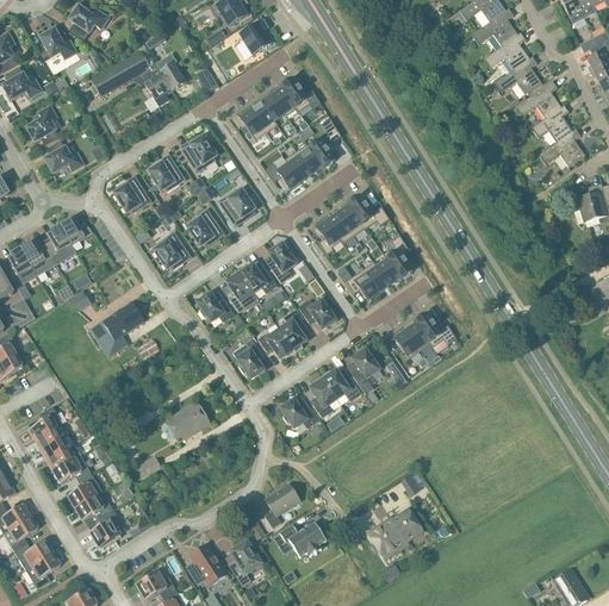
[(223,0),(216,5),(229,26),(238,20),(240,22),(240,23),(252,16),(244,4),(243,5),(241,0),(223,0)]
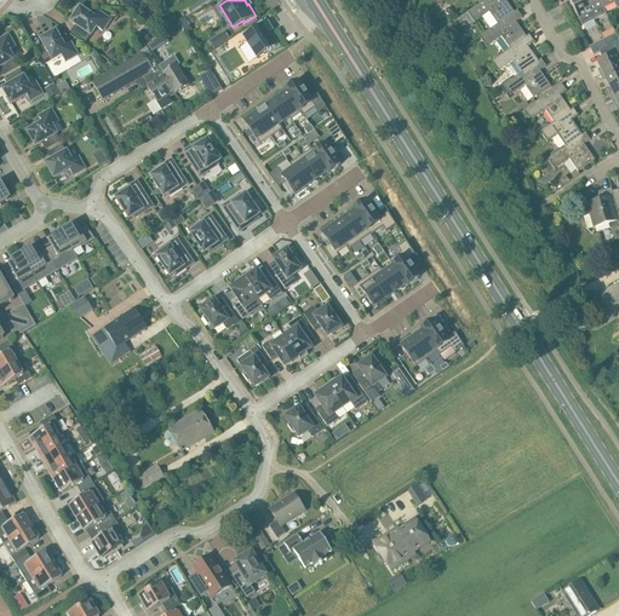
[(482,15),(491,27),(515,10),(506,0),(481,0),(468,10),(475,21),(482,15)]
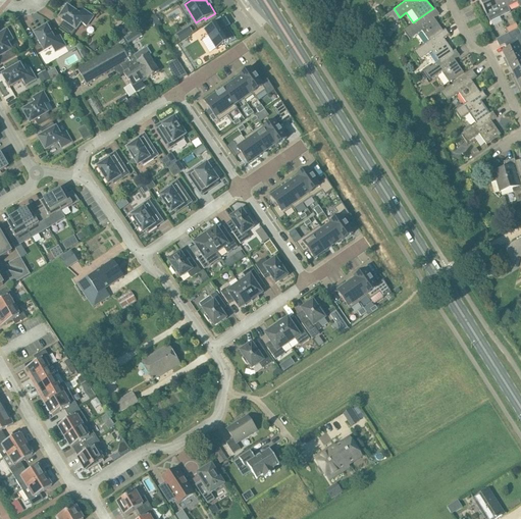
[(500,15),(491,0),(480,0),(488,16),(490,19),(500,15)]
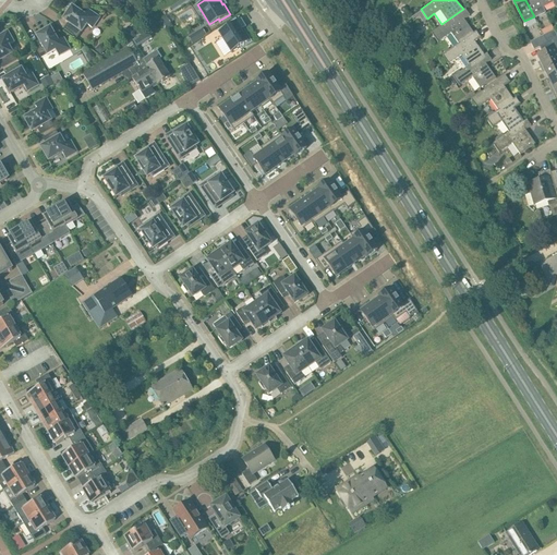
[(525,0),(534,16),(535,15),(545,11),(542,4),(540,0),(525,0)]
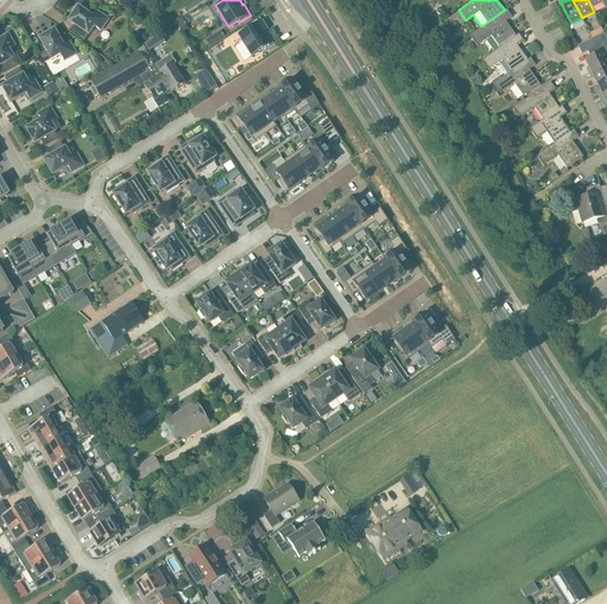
[(100,29),(107,17),(96,8),(92,14),(78,5),(69,19),(74,23),(69,29),(83,38),(88,32),(94,24),(100,29)]
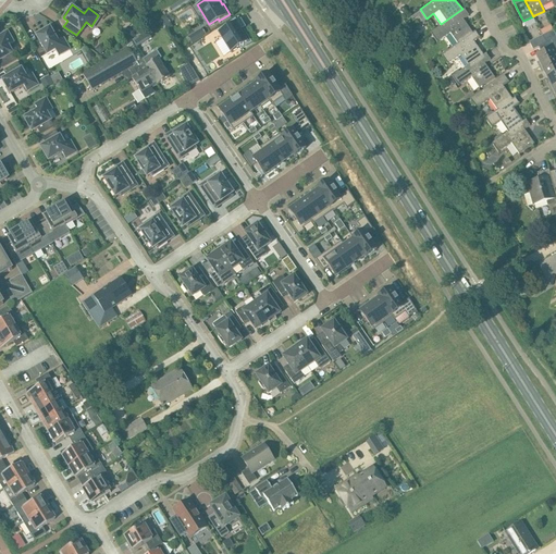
[(465,7),(462,9),(441,24),(431,31),(437,40),(451,31),(458,41),(473,31),(464,16),(469,13),(465,7)]
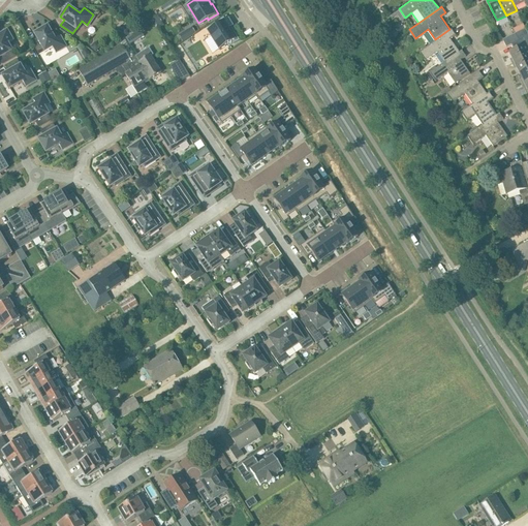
[(140,18),(133,23),(135,26),(143,23),(150,18),(147,13),(140,18)]
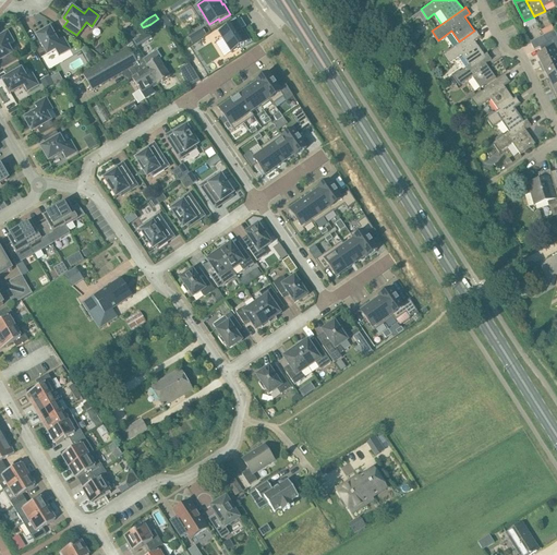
[(245,25),(241,16),(240,17),(219,31),(231,50),(240,45),(241,46),(241,47),(252,40),(245,29),(244,31),(242,27),(245,25)]
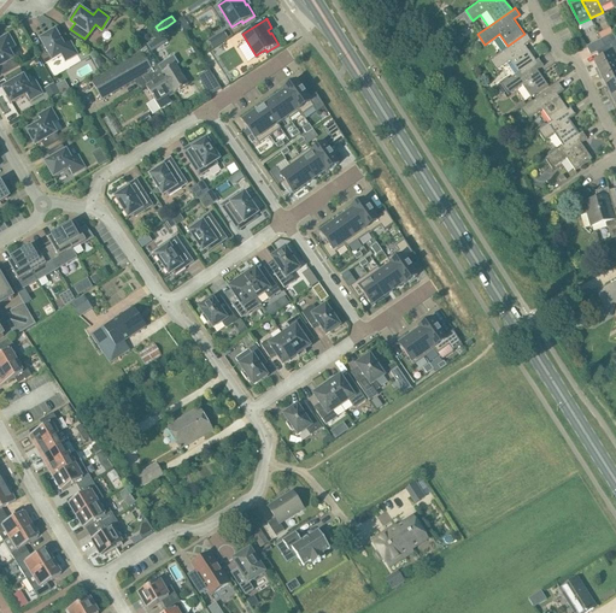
[(76,52),(70,40),(63,43),(54,28),(40,36),(44,42),(36,46),(45,62),(52,57),(52,58),(60,53),(64,59),(76,52)]
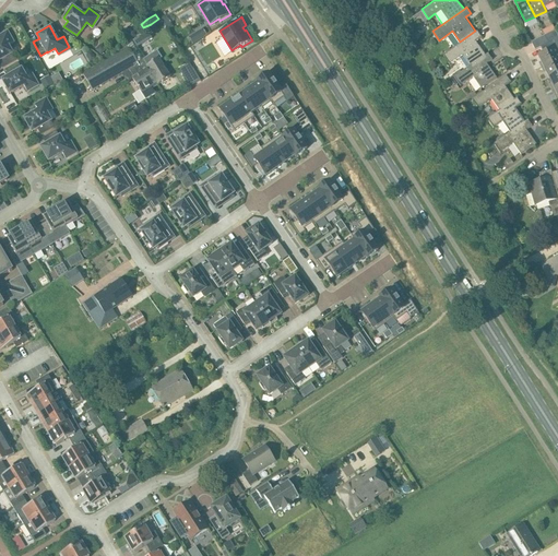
[(547,40),(557,35),(557,34),(555,27),(544,33),(547,40)]
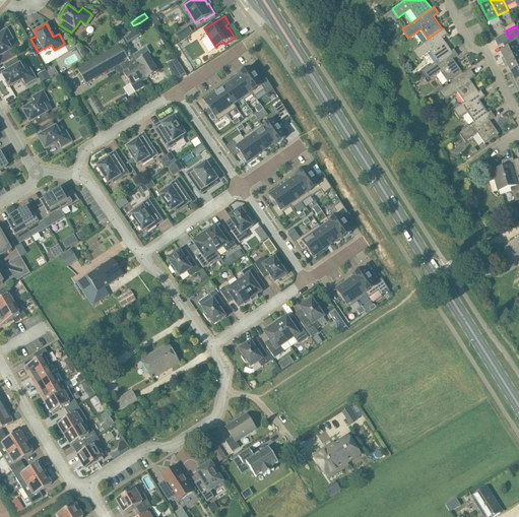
[(127,42),(140,33),(137,26),(123,36),(127,42)]
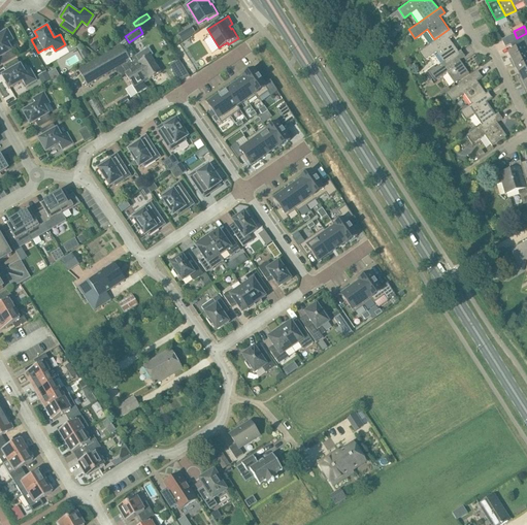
[(451,27),(449,29),(434,39),(419,50),(424,59),(437,50),(443,60),(458,50),(449,37),(455,33),(451,27)]
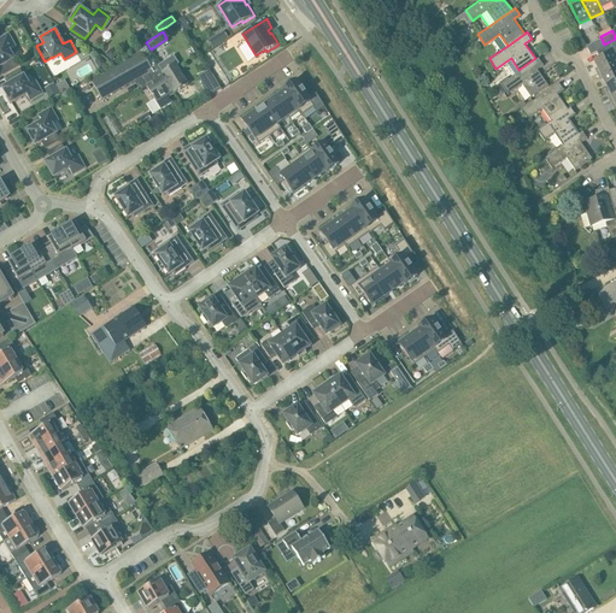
[(13,57),(9,48),(15,45),(7,33),(0,36),(0,70),(1,72),(17,64),(12,57),(13,57)]
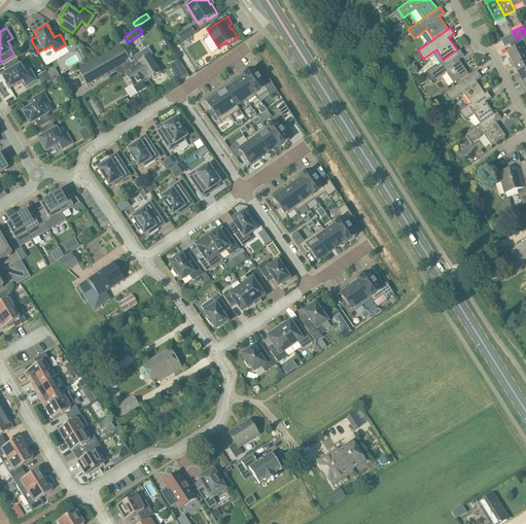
[(185,36),(181,29),(177,32),(181,38),(185,36)]
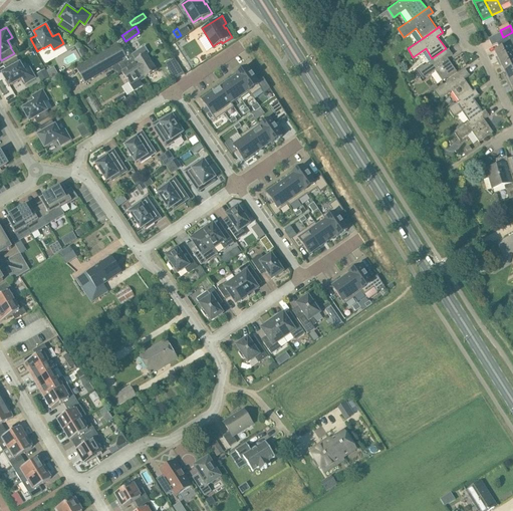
[(492,43),(497,41),(503,37),(500,30),(488,36),(492,43)]
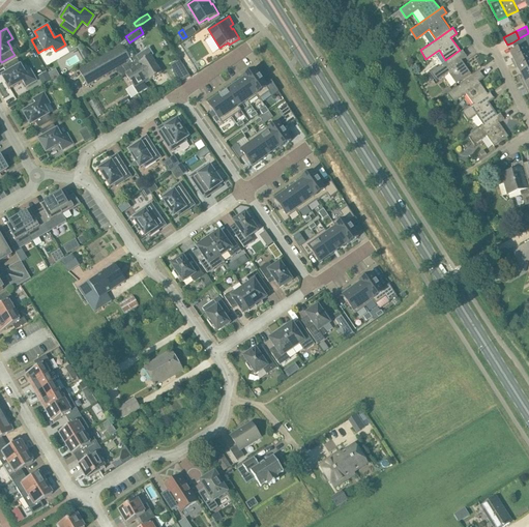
[(509,50),(515,60),(528,53),(528,33),(519,38),(512,42),(515,48),(509,50)]
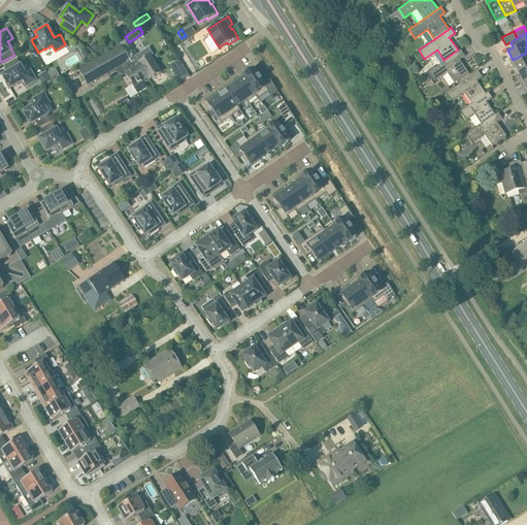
[(95,51),(100,44),(94,39),(89,44),(95,51)]
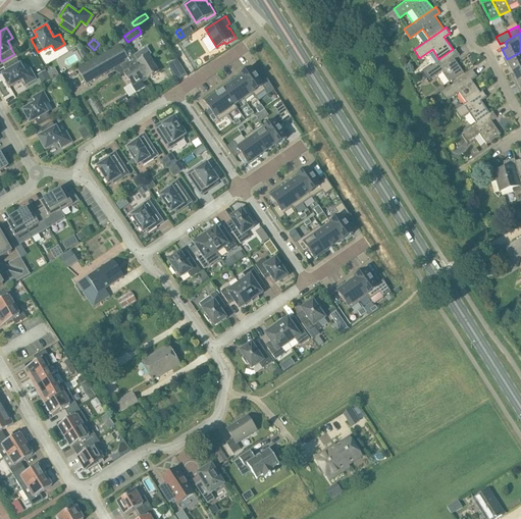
[(117,63),(123,72),(135,91),(145,85),(142,80),(147,76),(137,59),(133,53),(128,55),(120,42),(77,67),(86,82),(112,65),(117,63)]
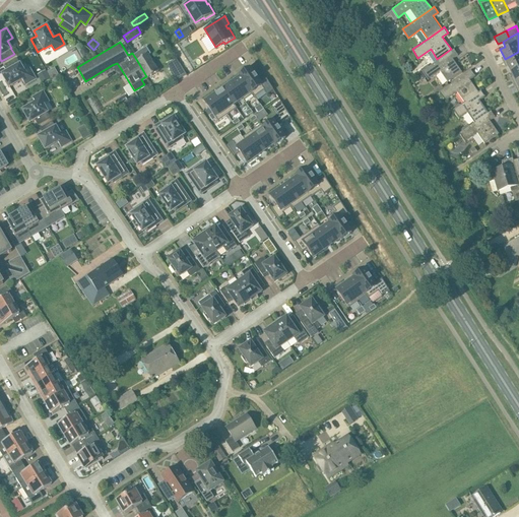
[(176,42),(170,46),(176,54),(180,60),(186,57),(182,51),(176,42)]
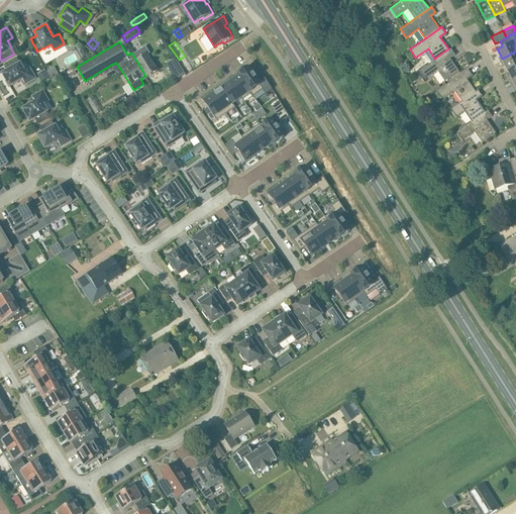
[(135,59),(145,76),(157,69),(146,54),(150,52),(145,43),(131,53),(135,59)]
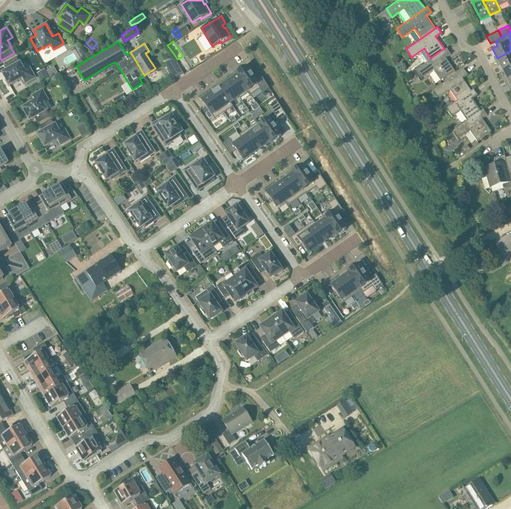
[(79,46),(78,50),(82,55),(87,52),(82,44),(79,46)]
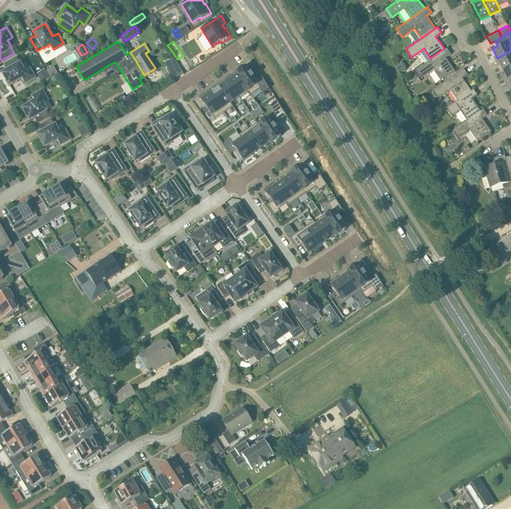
[(421,77),(434,69),(441,79),(455,69),(445,56),(451,52),(447,46),(444,48),(430,58),(415,68),(421,77)]
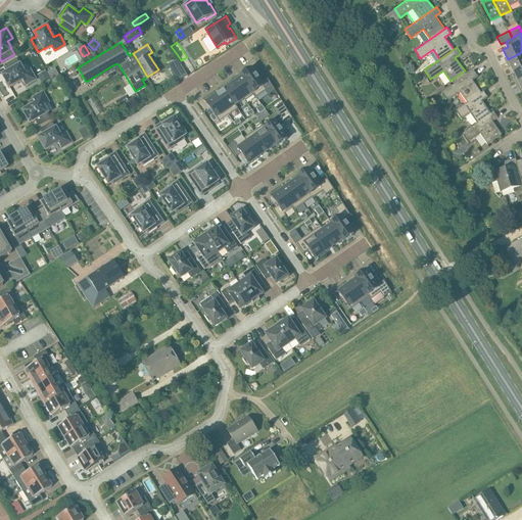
[(521,52),(508,59),(513,69),(521,64),(521,52)]
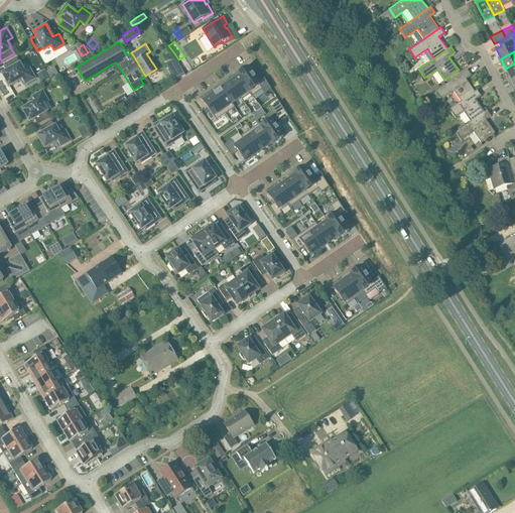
[(19,61),(15,56),(3,63),(6,69),(2,72),(9,84),(21,77),(24,82),(34,76),(28,66),(23,69),(19,61)]
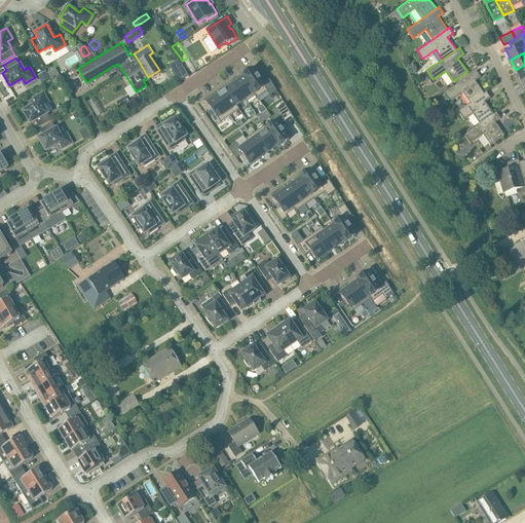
[(181,63),(177,58),(167,63),(171,69),(181,63)]
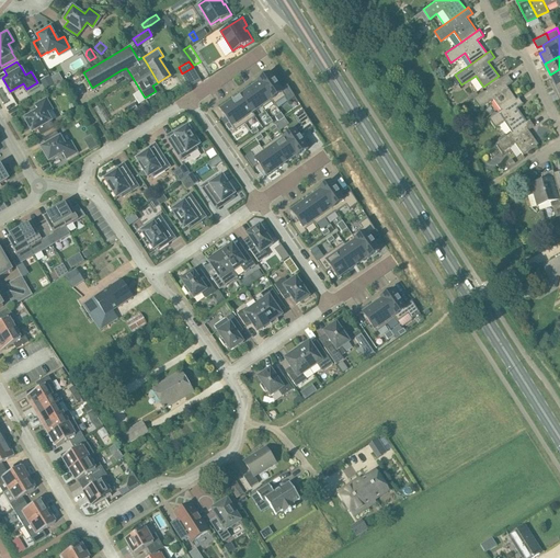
[(559,82),(559,69),(550,75),(556,86),(559,82)]
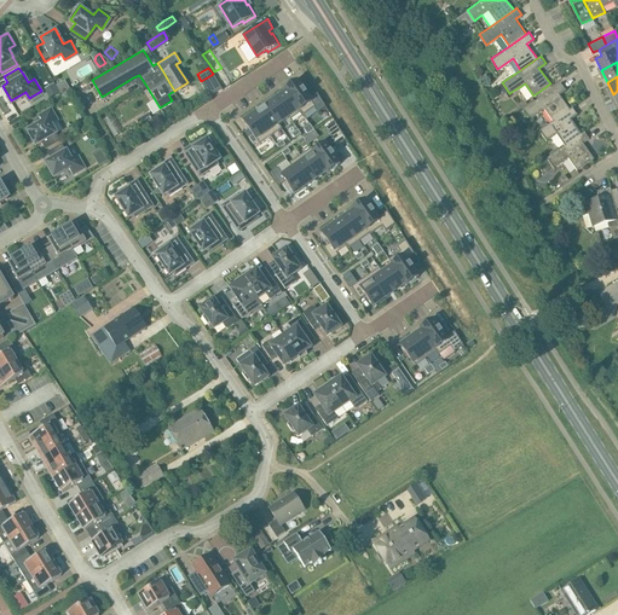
[(296,79),(284,87),(286,88),(287,88),(301,109),(300,110),(302,112),(313,105),(317,109),(324,104),(316,91),(309,97),(296,79)]
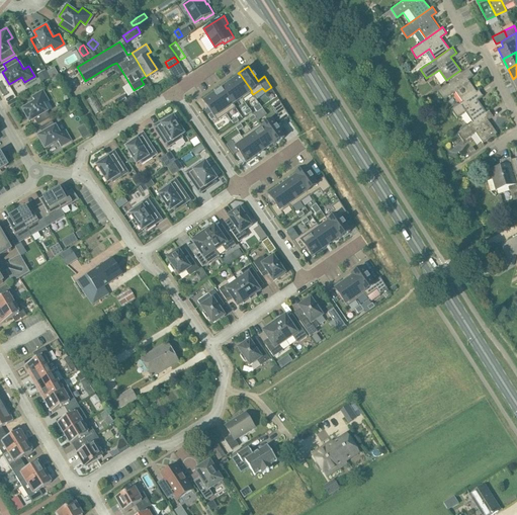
[(46,79),(50,77),(45,68),(40,70),(46,79)]
